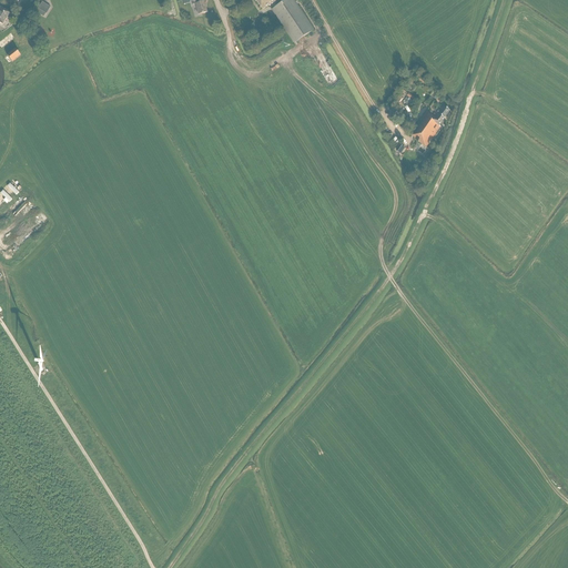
[(200,3),(199,0),(186,0),(189,2),(191,1),(192,6),(195,4),(199,14),(208,12),(204,1),(200,3)]
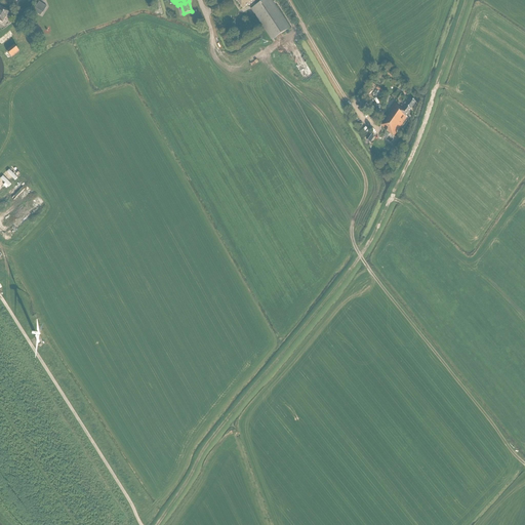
[(236,0),(242,9),(248,5),(248,6),(256,0),(259,0),(261,2),(251,9),(272,40),(290,28),(271,0),(236,0)]
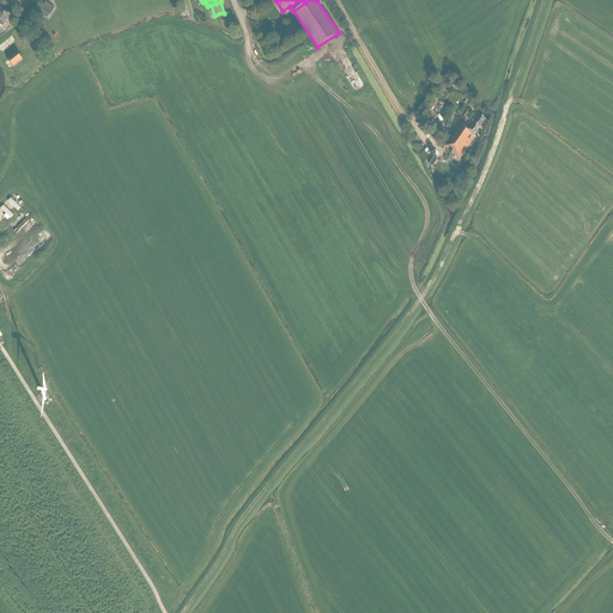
[(42,10),(40,13),(47,19),(49,16),(50,16),(55,8),(46,2),(41,10),(42,10)]
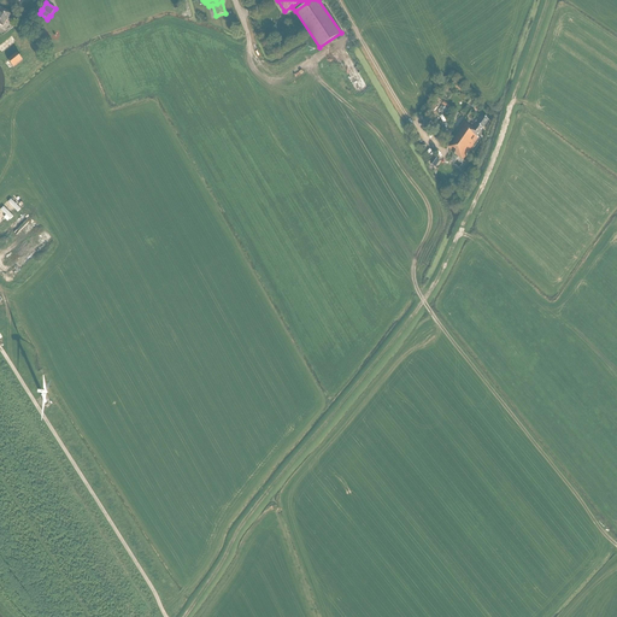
[(9,19),(12,22),(15,18),(11,16),(11,15),(1,9),(0,10),(0,15),(3,17),(4,17),(9,19)]
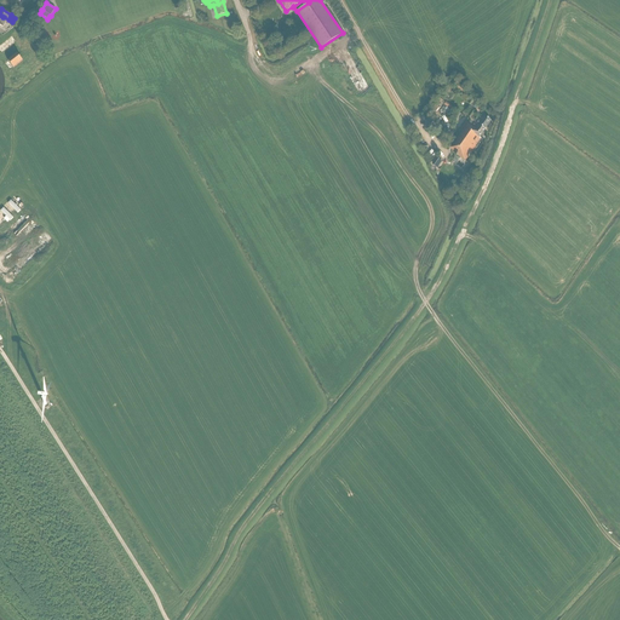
[(0,51),(1,53),(16,41),(12,36),(0,45),(0,51)]
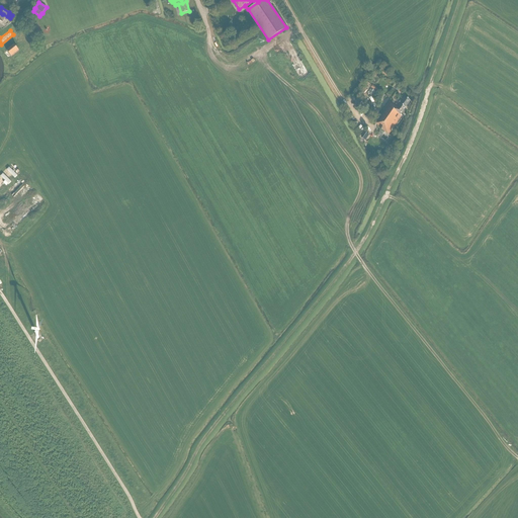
[(11,57),(19,51),(14,45),(6,51),(11,57)]
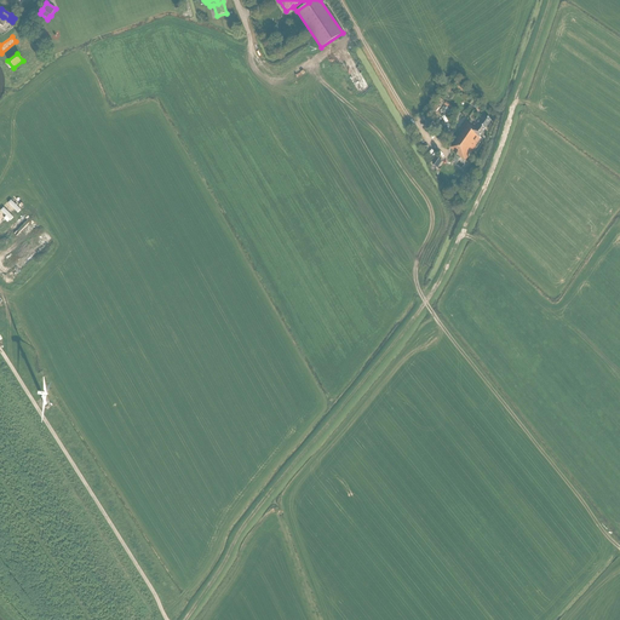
[(458,84),(455,87),(469,97),(471,93),(458,84)]
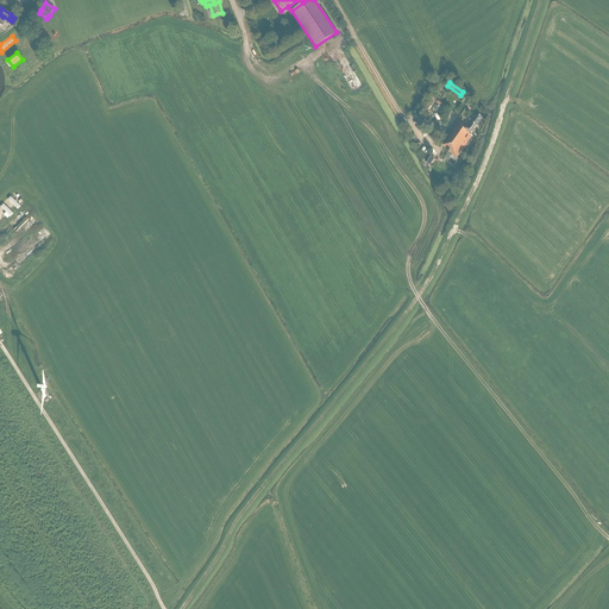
[(424,106),(428,110),(437,100),(432,96),(424,106)]
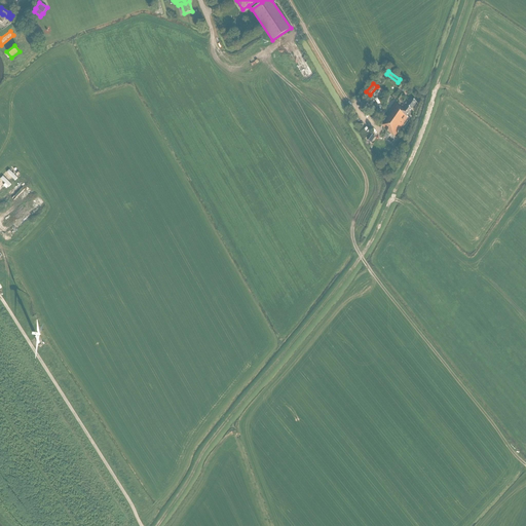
[(396,104),(395,106),(380,126),(384,128),(383,129),(395,137),(408,118),(407,117),(416,103),(410,99),(408,102),(410,103),(405,110),(396,104)]
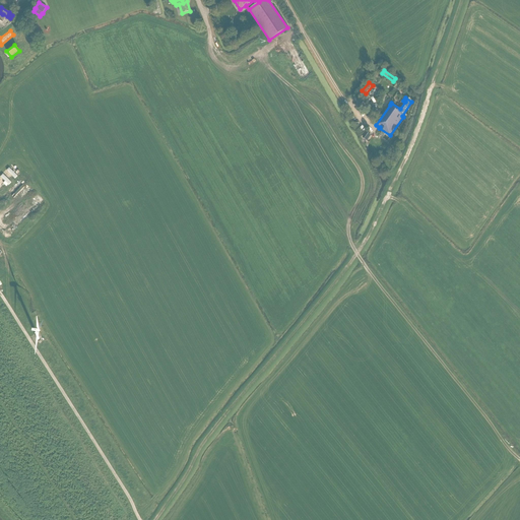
[(19,177),(14,184),(20,189),(22,186),(24,188),(27,184),(19,177)]
